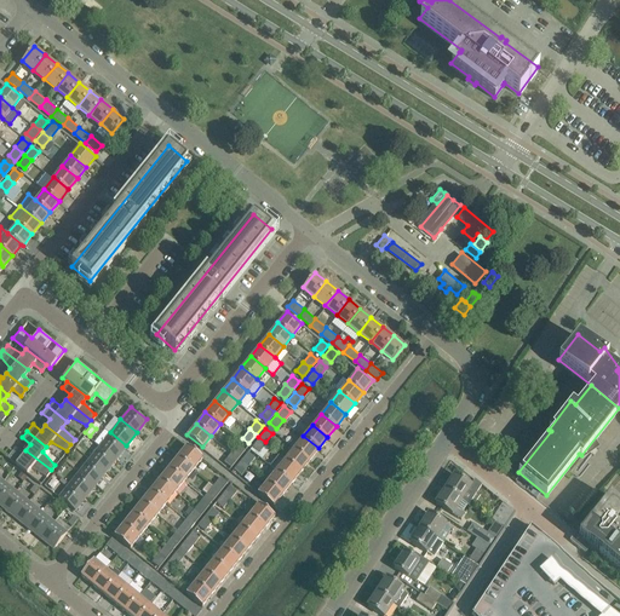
[(126,445),(110,432),(99,444),(116,458),(126,445)]
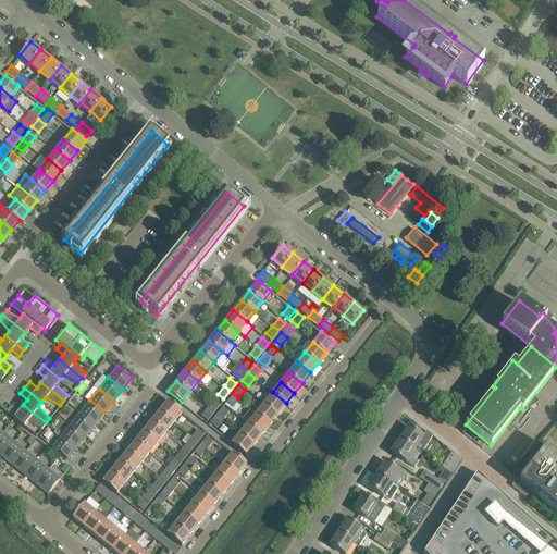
[(286,403),(272,392),(264,402),(277,413),(286,403)]
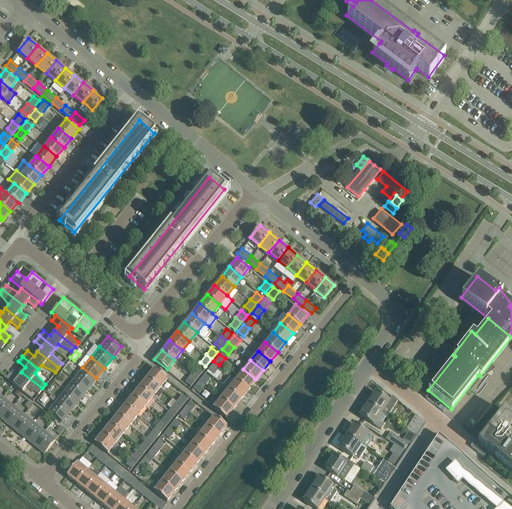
[(219,365),(213,361),(208,368),(213,372),(219,365)]
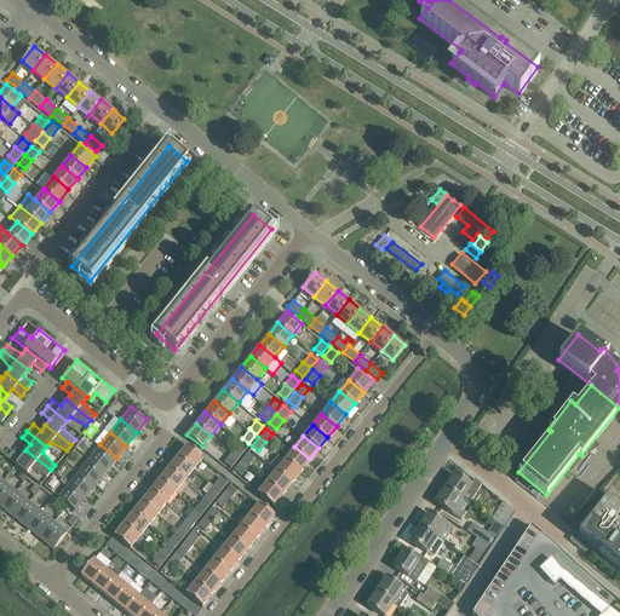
[(237,456),(245,448),(237,443),(231,452),(237,456)]
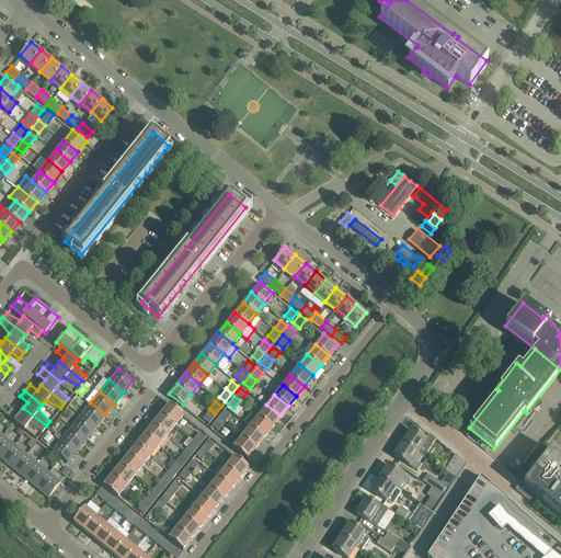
[(105,414),(90,402),(81,414),(95,425),(105,414)]
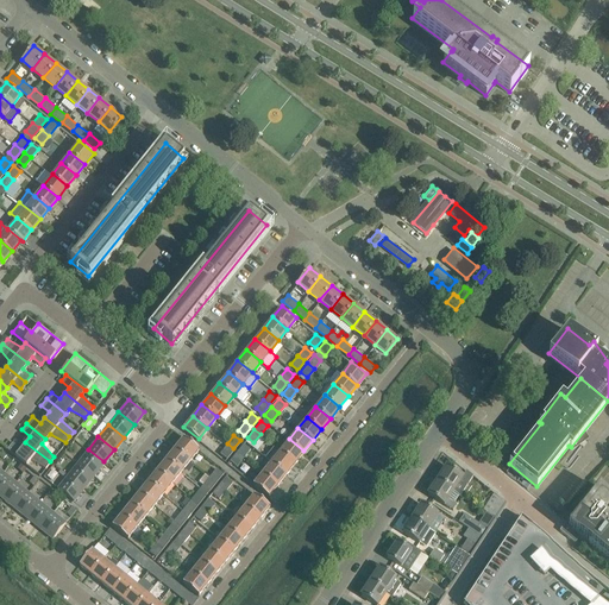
[(199,448),(183,436),(175,447),(189,459),(199,448)]
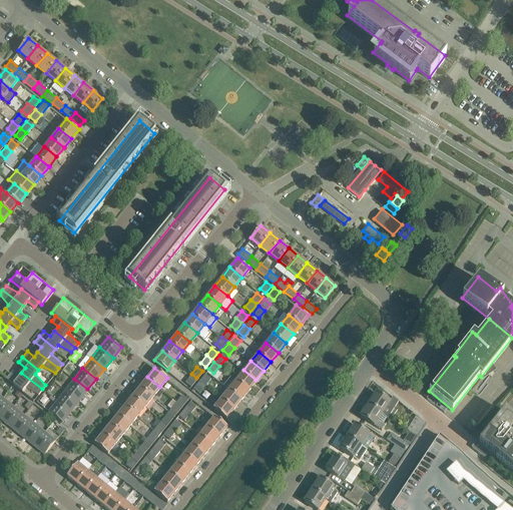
[(255,380),(243,370),(235,379),(248,389),(255,380)]
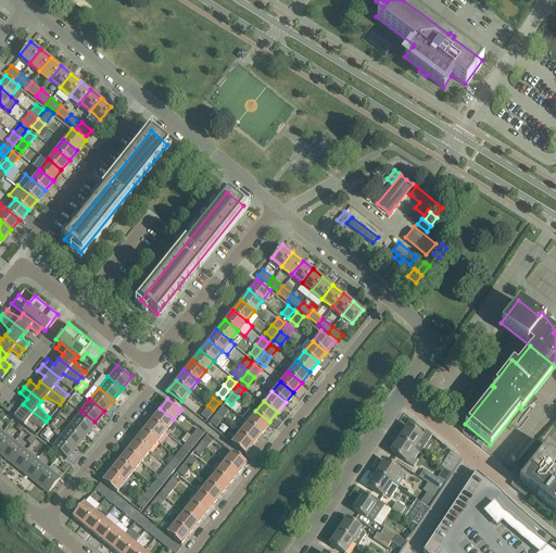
[(7,409),(24,424),(27,418),(41,426),(46,422),(23,404),(19,409),(11,403),(7,409)]
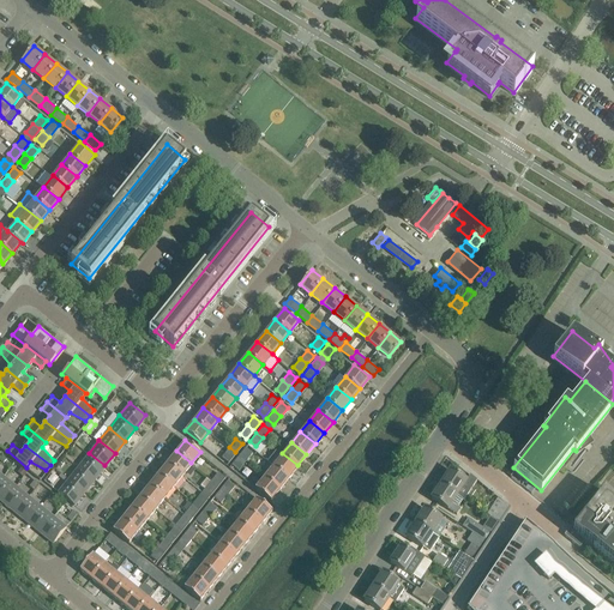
[(245,446),(239,454),(245,460),(252,452),(245,446)]
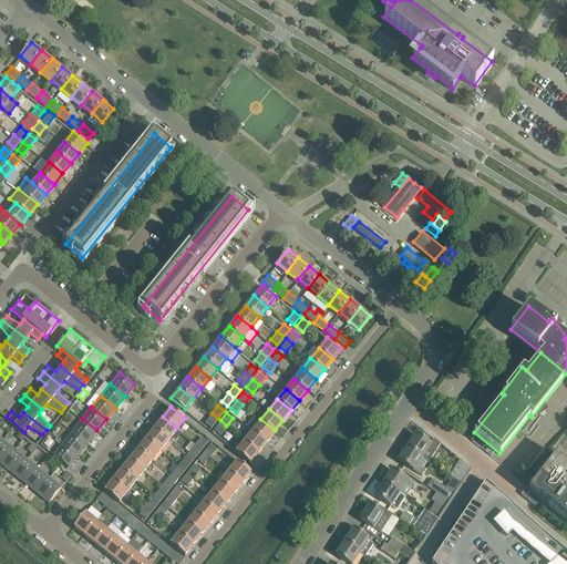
[(209,429),(217,418),(212,413),(203,423),(209,429)]
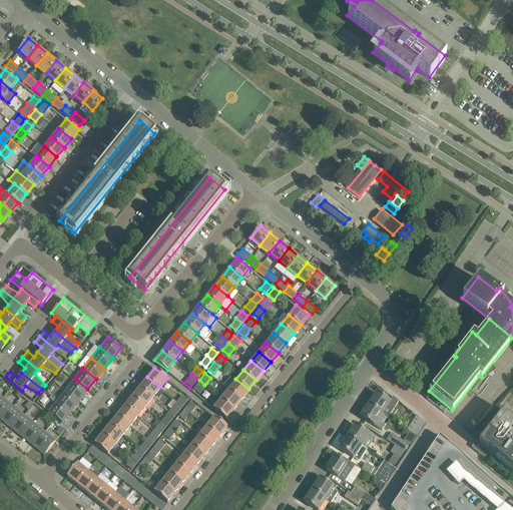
[(230,375),(223,384),(228,389),(241,399),(248,389),(235,379),(235,380),(230,375)]
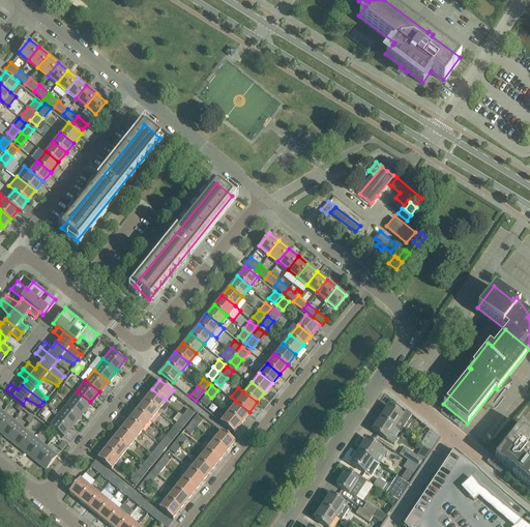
[(157,410),(165,400),(152,389),(144,400),(157,410)]
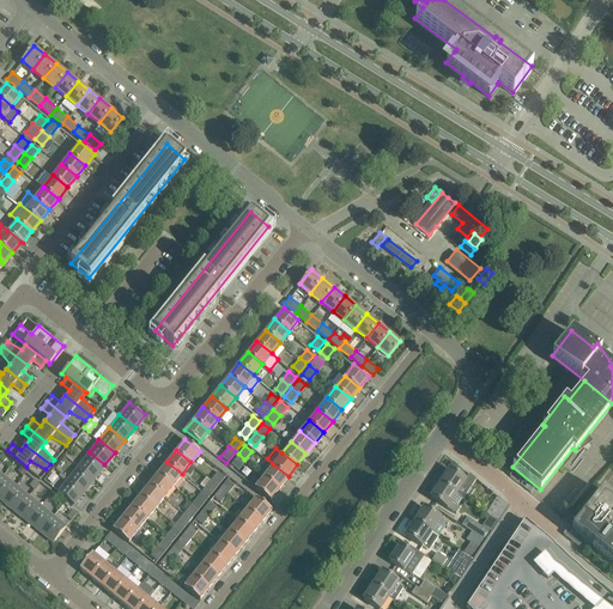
[(104,464),(89,452),(78,464),(95,477),(104,464)]
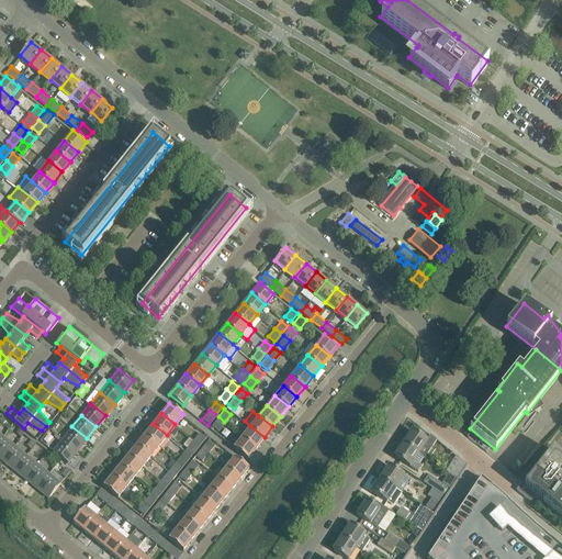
[(218,416),(212,424),(217,429),(224,422),(218,416)]
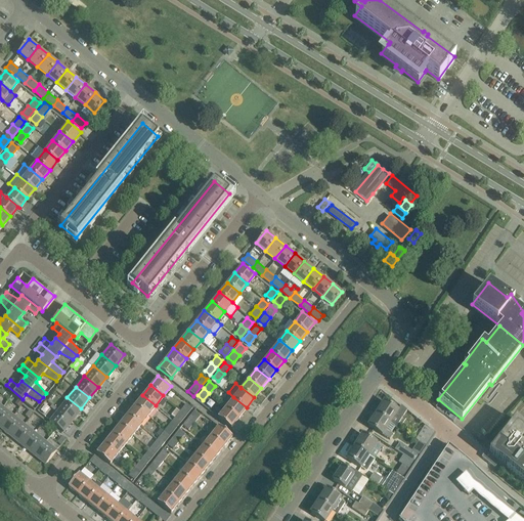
[(142,395),(135,404),(147,415),(156,405),(142,395)]
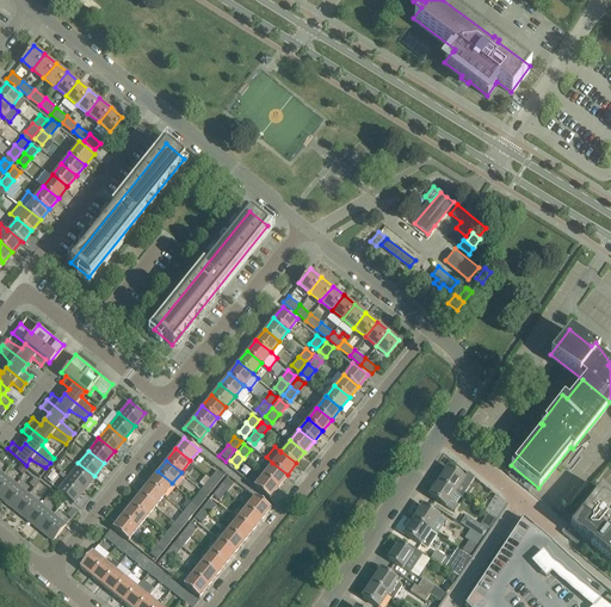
[(94,476),(78,463),(68,476),(84,488),(94,476)]
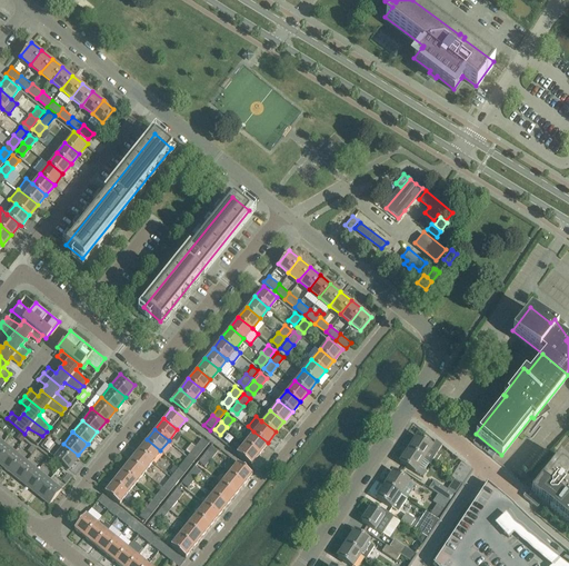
[(268,443),(253,432),(246,442),(259,453),(268,443)]
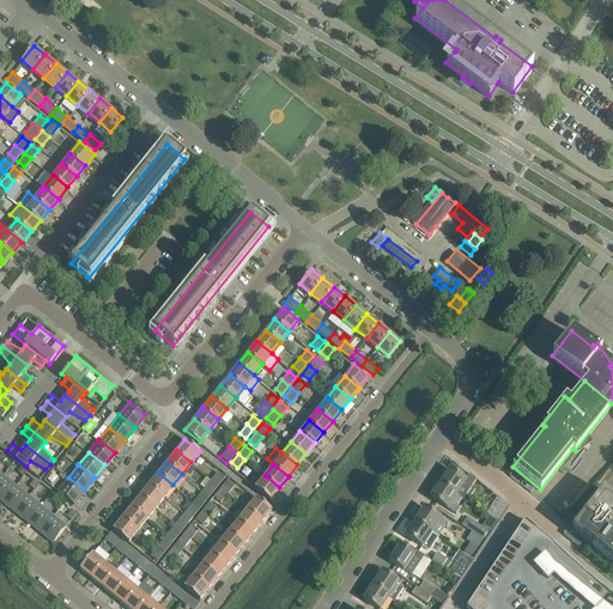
[(54,466),(44,479),(48,481),(58,469),(54,466)]
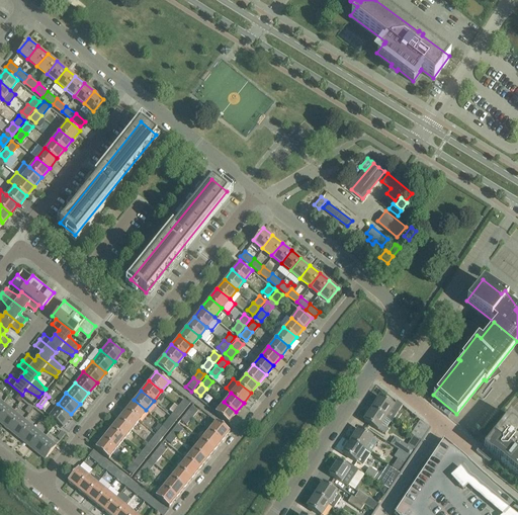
[(379,395),(371,407),(385,416),(391,419),(392,420),(397,413),(403,404),(397,399),(393,404),(379,395)]
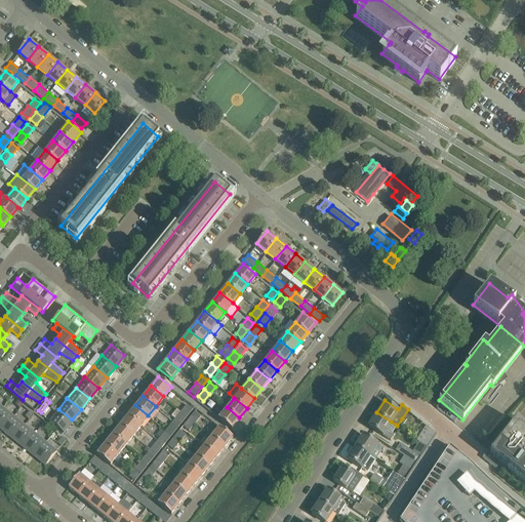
[(187,414),(192,407),(187,403),(180,410),(187,414)]
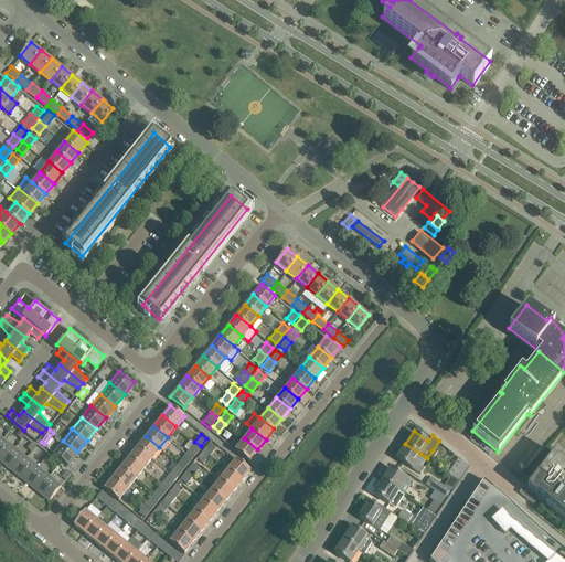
[(151,457),(159,447),(146,436),(137,446),(151,457)]
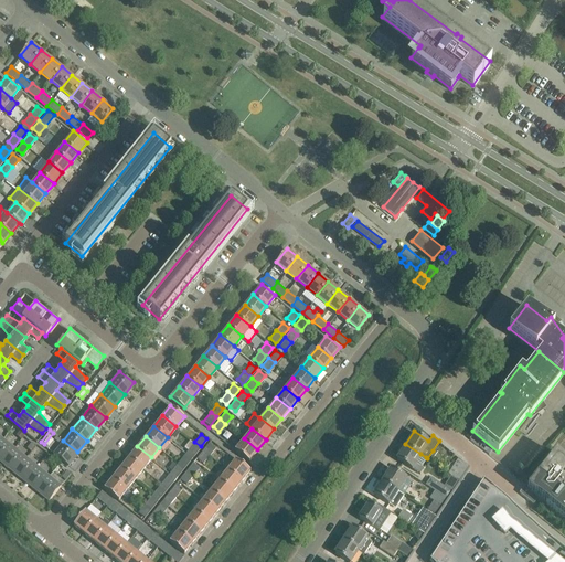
[(0,459),(2,462),(14,446),(3,437),(0,441),(0,459)]
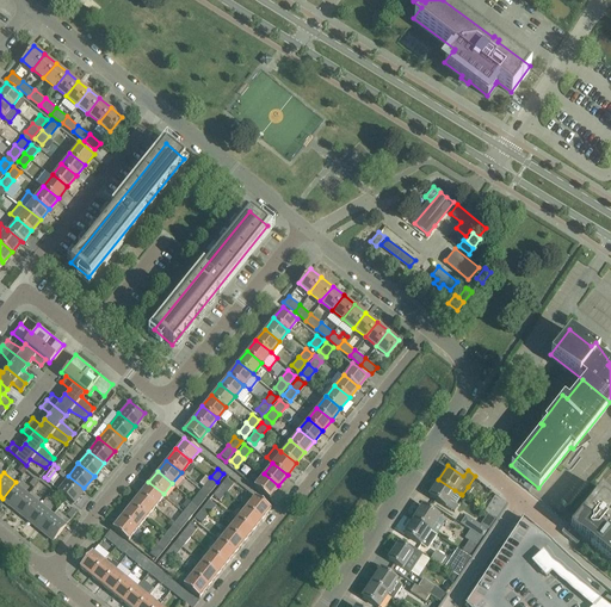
[(278,485),(264,474),(254,484),(269,496),(278,485)]
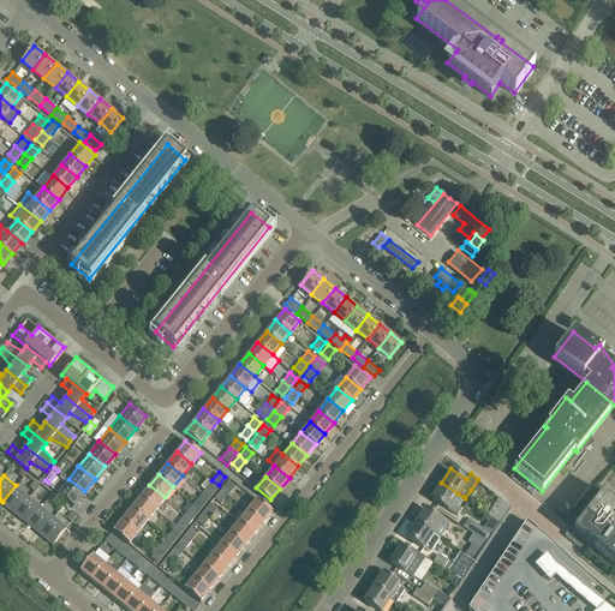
[(614,486),(604,478),(601,483),(611,492),(614,487),(614,486)]
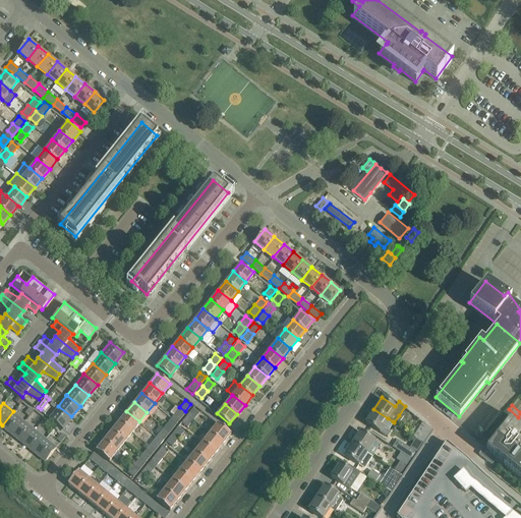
[(71,416),(58,406),(49,416),(63,427),(71,416)]
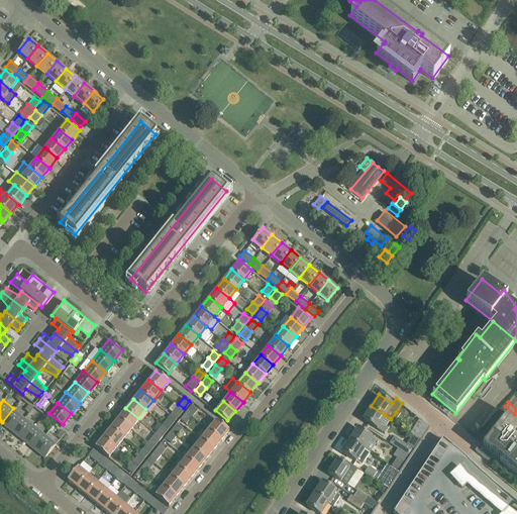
[(186,410),(192,415),(197,408),(192,403),(186,410)]
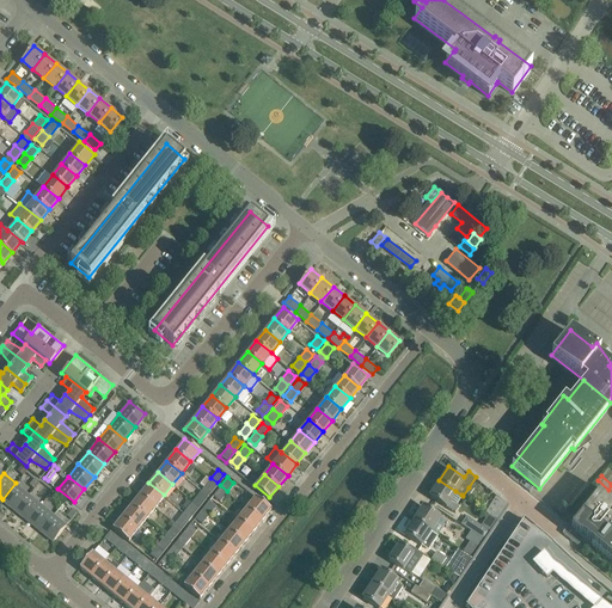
[(218,483),(210,478),(203,486),(210,492),(218,483)]
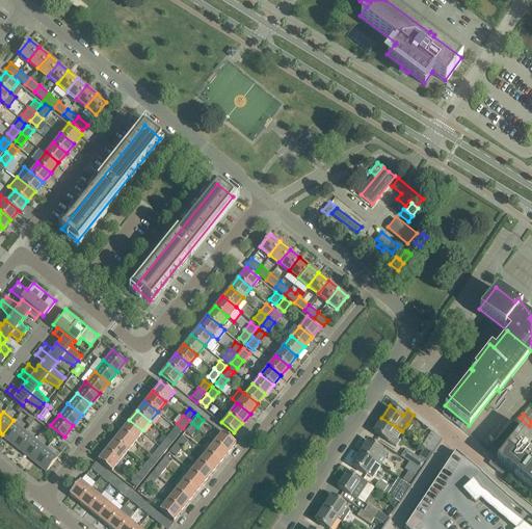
[(396,427),(381,418),(374,430),(388,440),(389,440),(394,443),(397,438),(392,434),(396,427)]
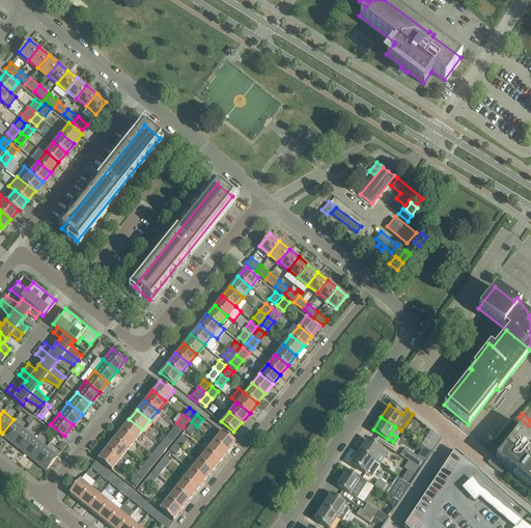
[(24,428),(14,419),(2,434),(14,442),(24,428)]
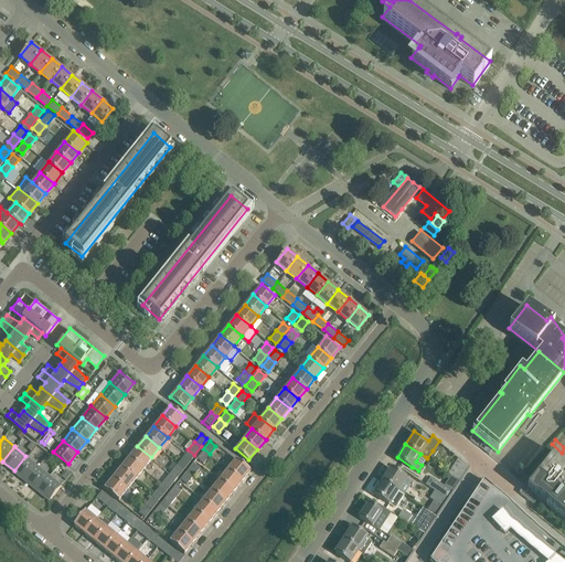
[(142,467),(151,457),(137,446),(129,456),(142,467)]
